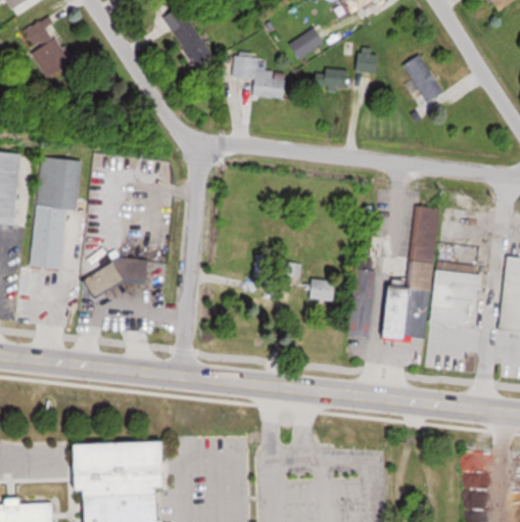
[(0,1),(1,0),(3,0),(11,14),(30,3),(28,0),(0,0),(0,1)]
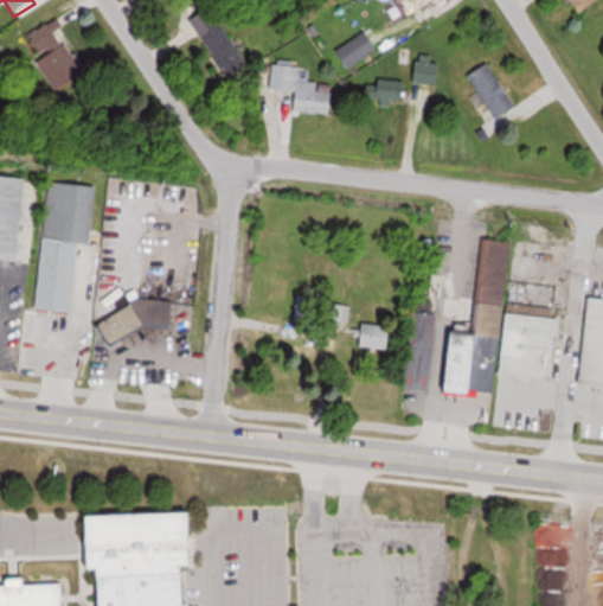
[(416,24),(444,4),(441,0),(404,0),(402,2),(416,24)]
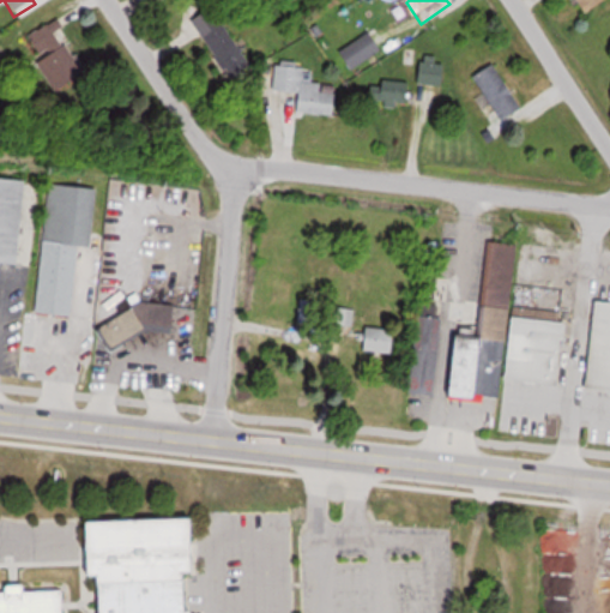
[(189,19),(227,78),(247,66),(210,6),(189,19)]
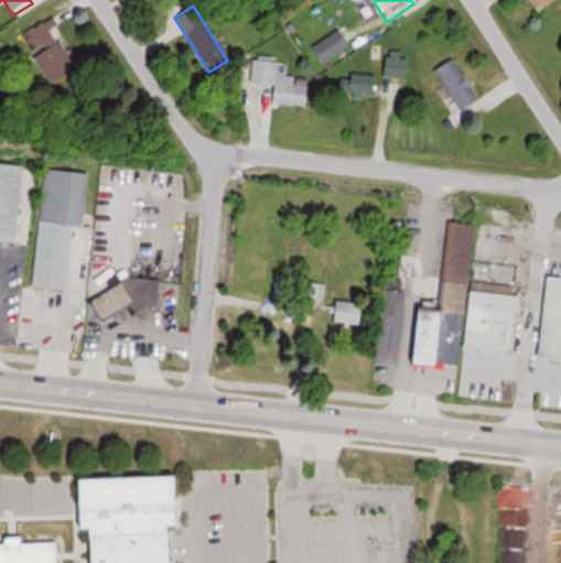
[(32,57),(49,86),(77,69),(49,19),(23,34),(35,55),(32,57)]
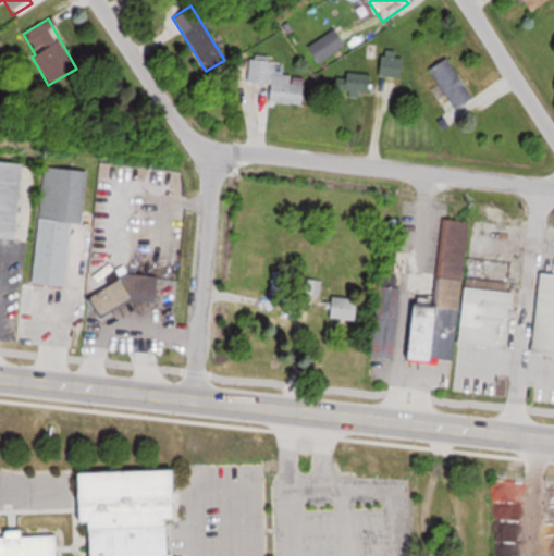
[(306,47),(317,65),(345,48),(333,29),(306,47)]
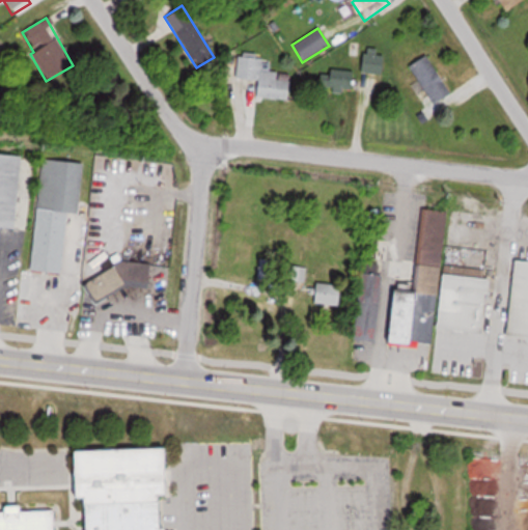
[(382,77),(385,57),(364,53),(360,73),(382,77)]
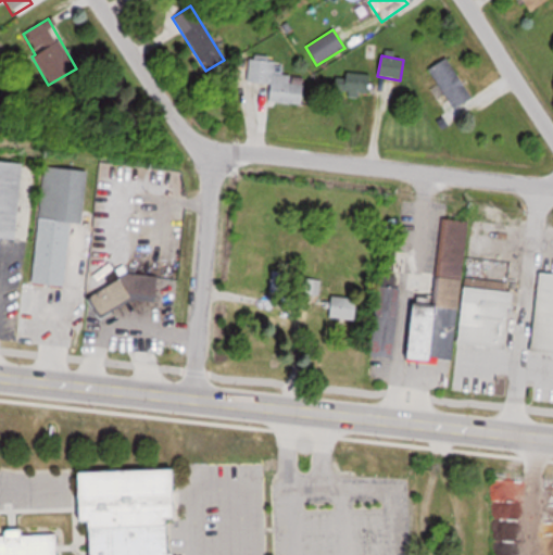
[(452,111),(473,99),(449,59),(428,71),(452,111)]
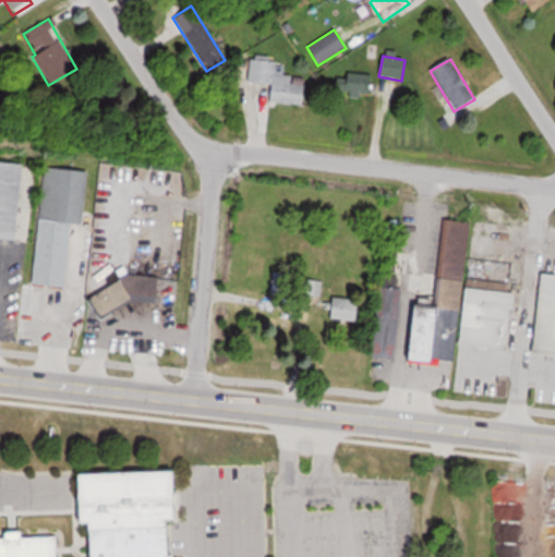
[(303,76),(275,75),(275,60),(248,60),(246,84),(272,84),(270,106),(303,106),(303,76)]
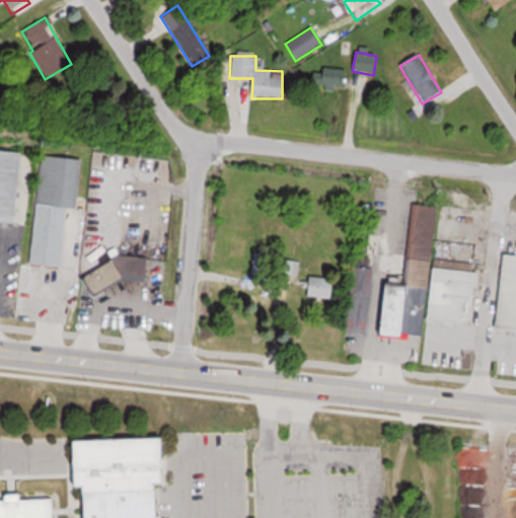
[(325,87),(324,89),(344,90),(345,72),(312,69),(311,85),(325,87)]
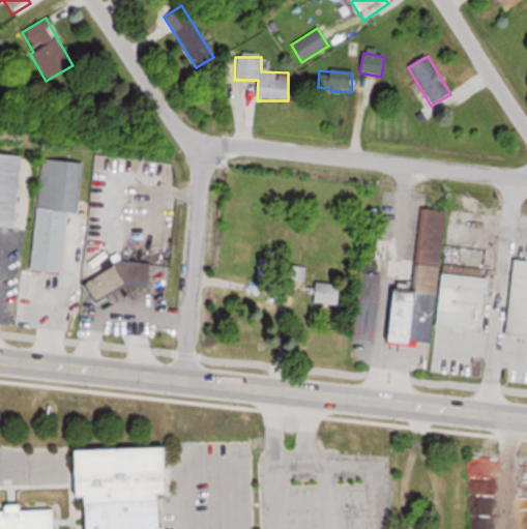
[(22,155),(0,153),(0,228),(16,229),(22,155)]
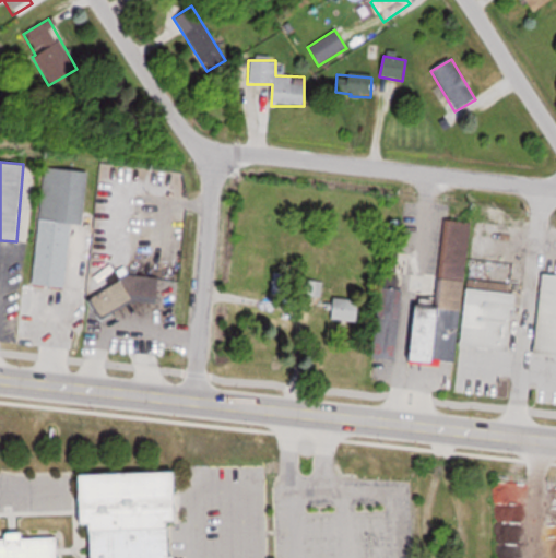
[(32,285),(64,288),(70,224),(82,225),(87,173),(43,168),(32,285)]
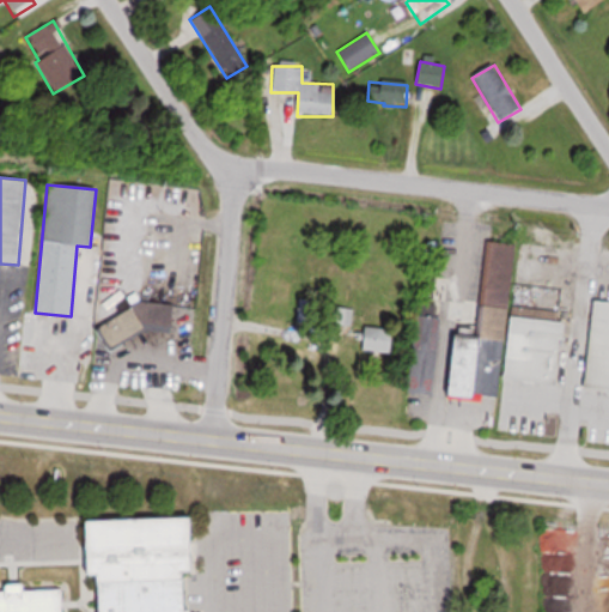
[(558,385),(564,314),(509,309),(513,244),(485,242),(477,338),(450,335),(445,397),(500,401),(501,380),(558,385)]
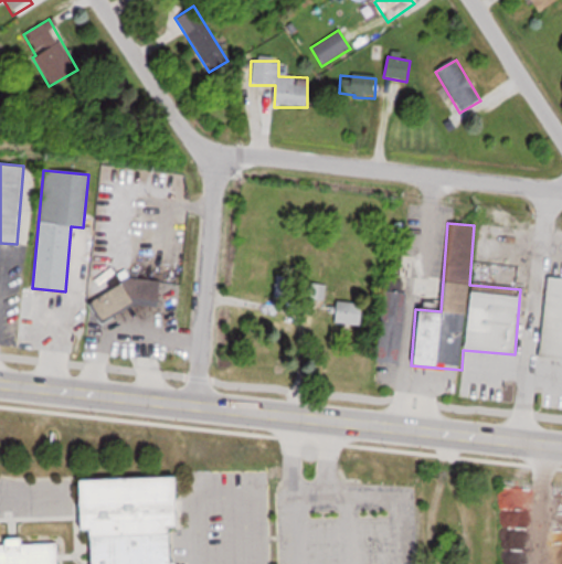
[(561,360),(561,279),(547,278),(540,359),(561,360)]
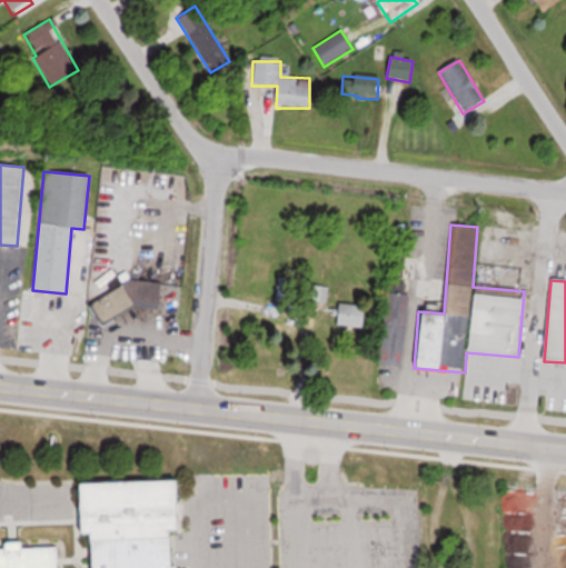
[(95,307),(103,325),(151,298),(141,281),(95,307)]
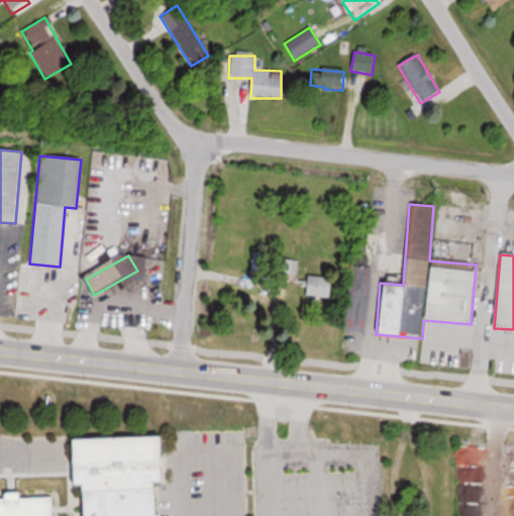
[(331,297),(331,278),(306,278),(306,297),(331,297)]
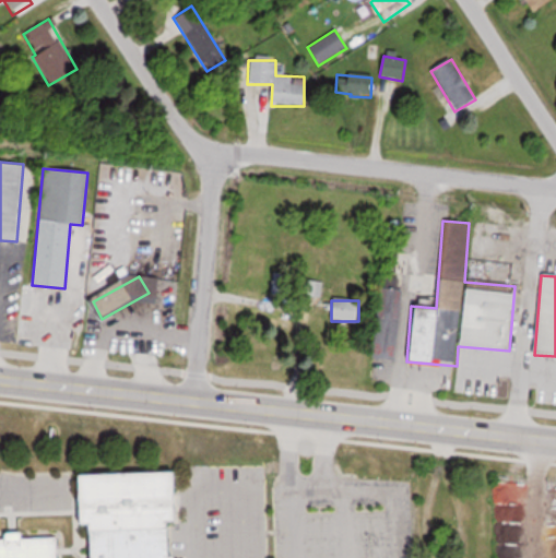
[(172,557),(170,519),(179,519),(177,470),(82,473),(84,524),(92,523),(93,557),(57,557),(57,536),(22,537),(22,532),(8,533),(8,538),(0,538),(0,557),(172,557)]
